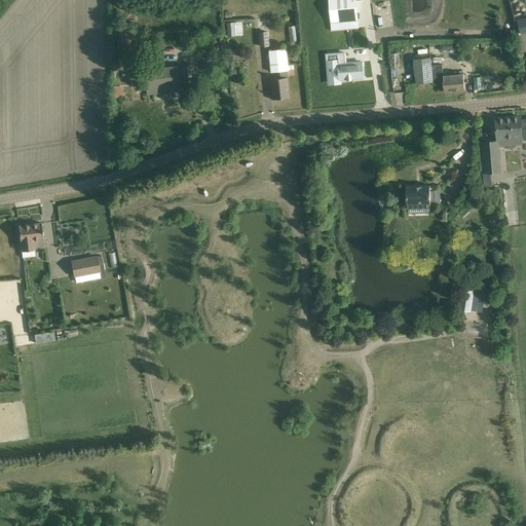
[(329,0),(332,24),(359,21),(355,0),(329,0)]
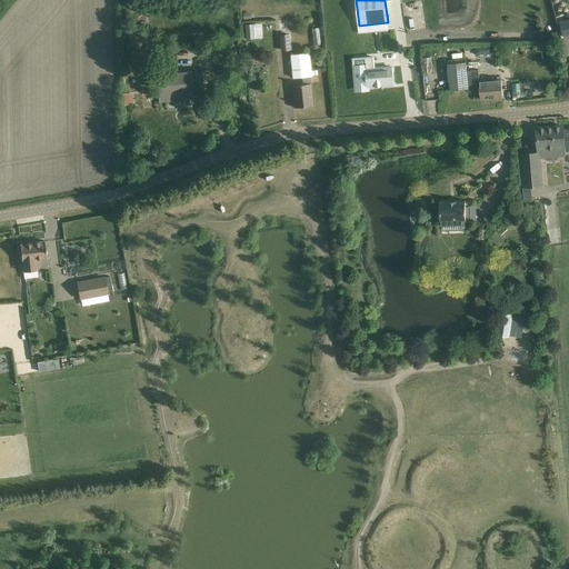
[(143,43),(142,25),(129,25),(129,43),(143,43)]
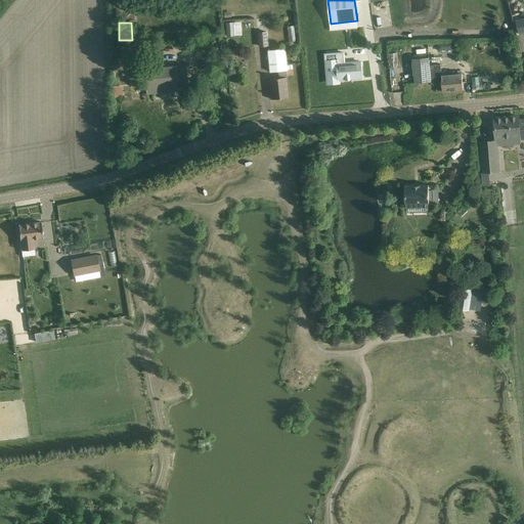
[(268,46),(266,32),(257,32),(259,47),(268,46)]
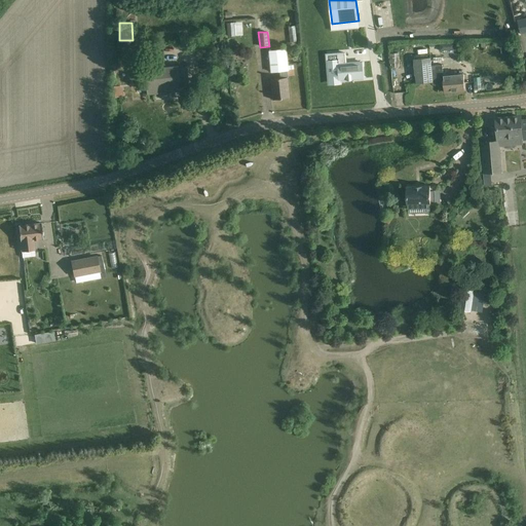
[(365,54),(365,36),(354,37),(355,55),(365,54)]
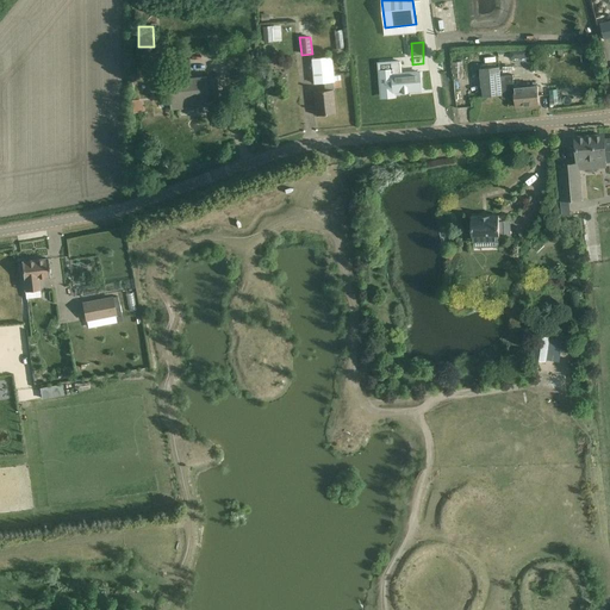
[(592,51),(589,57),(596,61),(599,55),(592,51)]
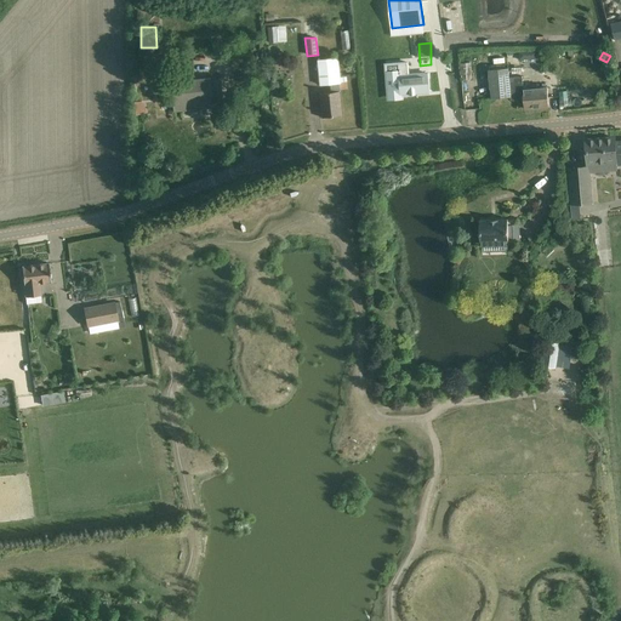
[(319,93),(320,106),(322,118),(342,115),(340,103),(339,83),(340,83),(337,56),(317,58),(319,85),(331,84),(332,91),(319,93)]
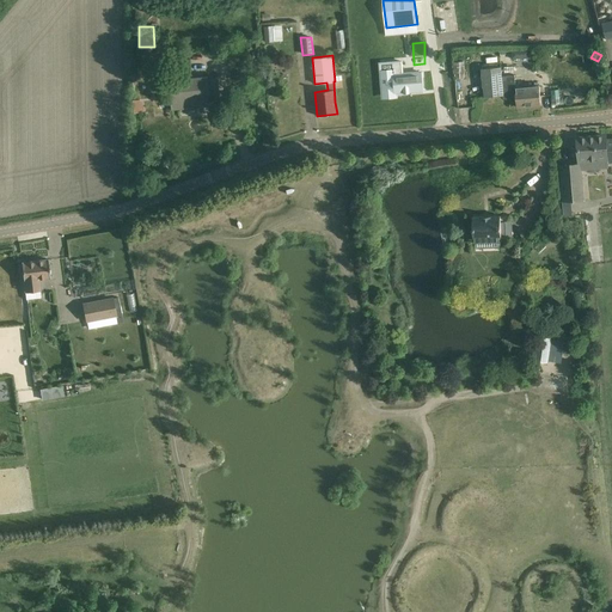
[(392,71),(381,72),(384,97),(396,96),(396,93),(423,91),(421,72),(403,74),(402,61),(392,62),(392,71)]
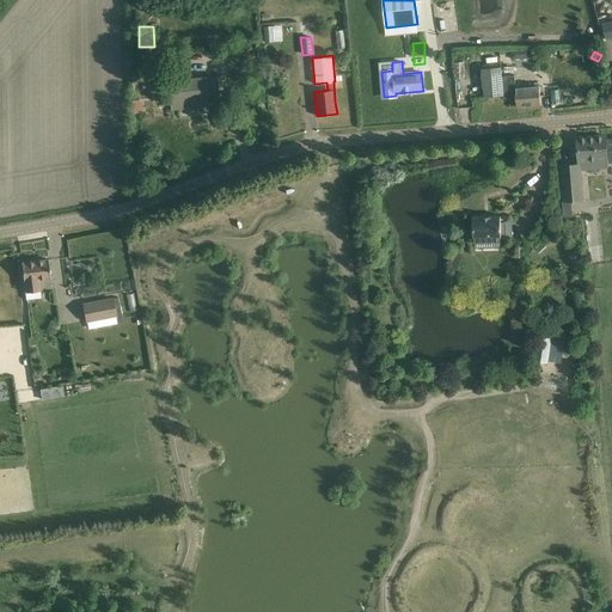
[(464,61),(454,62),(456,79),(465,78),(465,73),(464,61)]
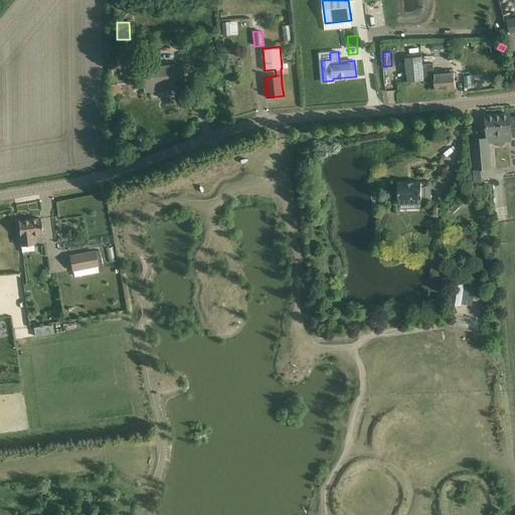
[(422,56),(406,58),(407,71),(408,81),(423,80),(423,83),(435,82),(436,92),(456,90),(454,73),(447,73),(447,70),(439,70),(440,73),(435,73),(434,63),(422,64),(422,56)]
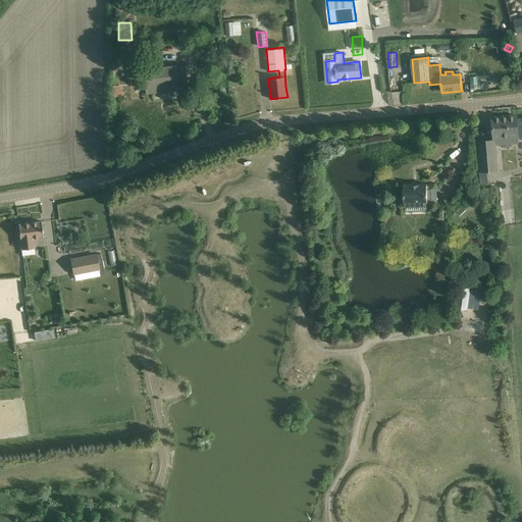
[(144,70),(146,83),(146,93),(177,90),(177,87),(188,86),(186,67),(175,67),(144,70)]
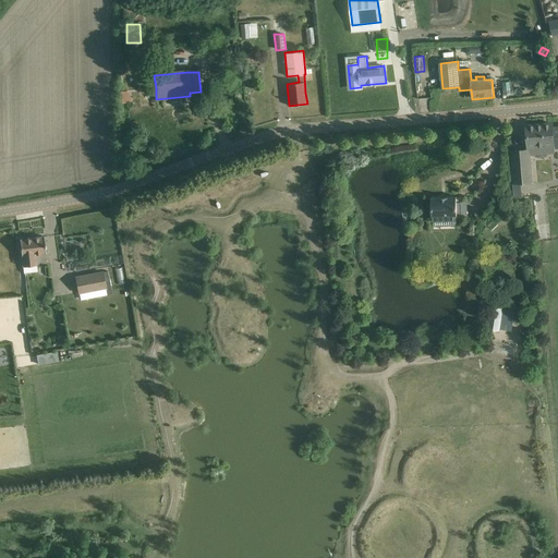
[(126,92),(118,92),(119,104),(128,102),(126,92)]
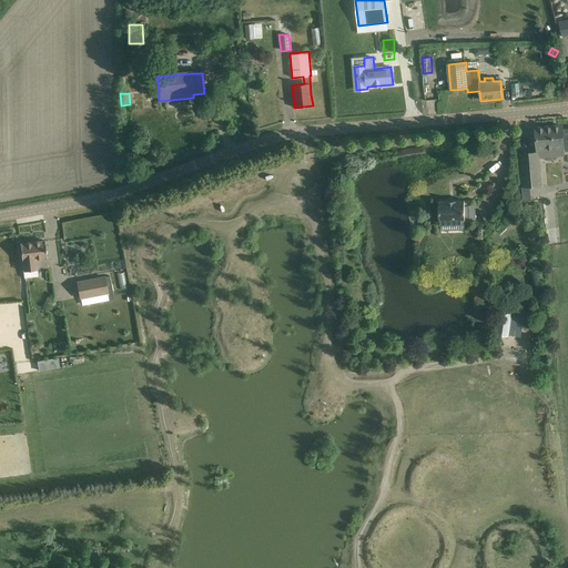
[(567,149),(567,130),(563,131),(563,127),(536,129),(537,149),(564,146),(564,150),(567,149)]
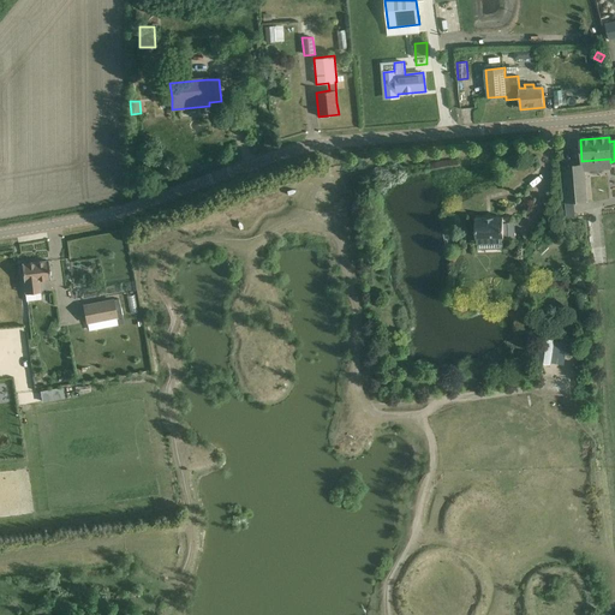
[(567,203),(586,202),(584,166),(565,167),(567,203)]
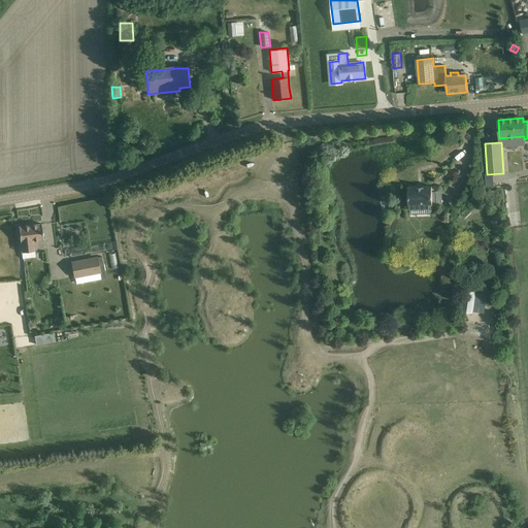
[(408,187),(408,197),(408,207),(433,206),(432,187),(408,187)]
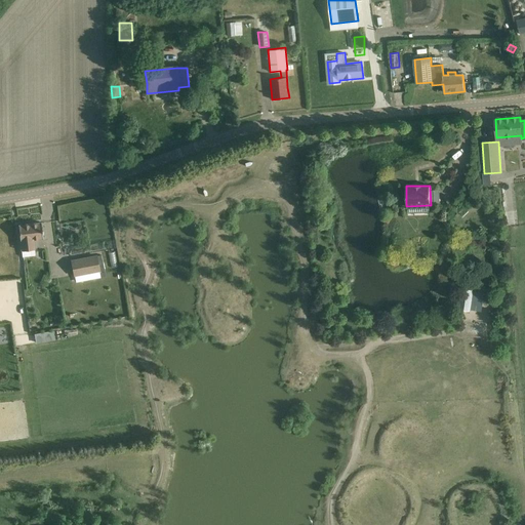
[(163,194),(165,200),(179,196),(177,190),(163,194)]
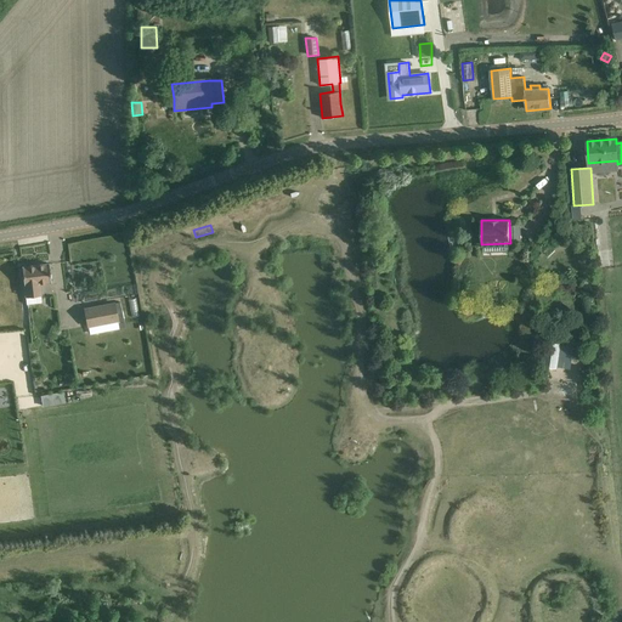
[(41,283),(51,282),(49,264),(23,267),(27,299),(43,297),(41,283)]
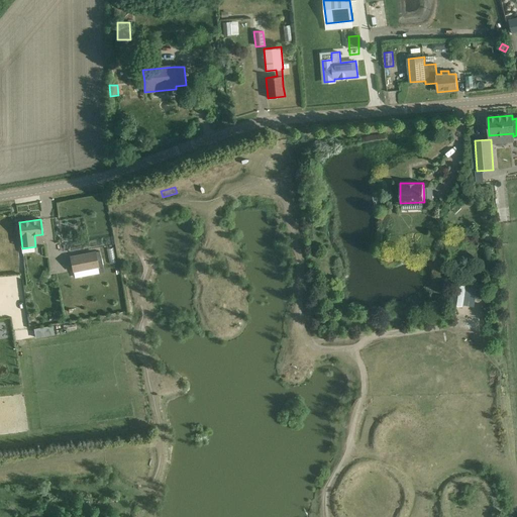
[(386,255),(385,256),(386,263),(388,263),(395,261),(395,259),(393,252),(393,253),(386,255)]
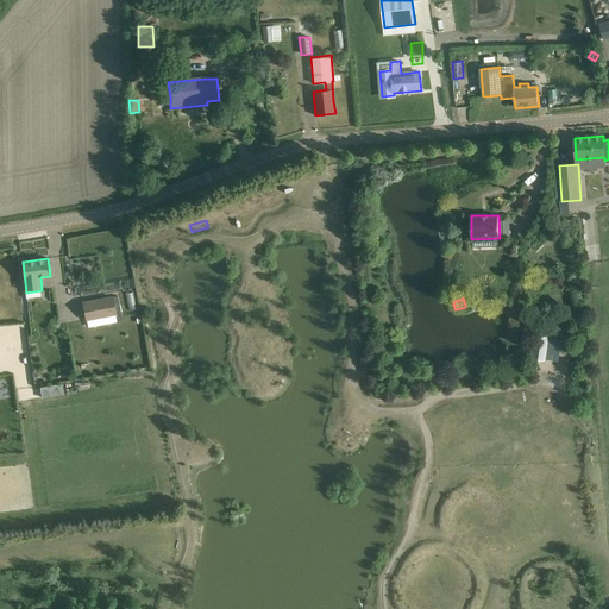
[(112,299),(83,303),(86,320),(115,314),(112,299)]
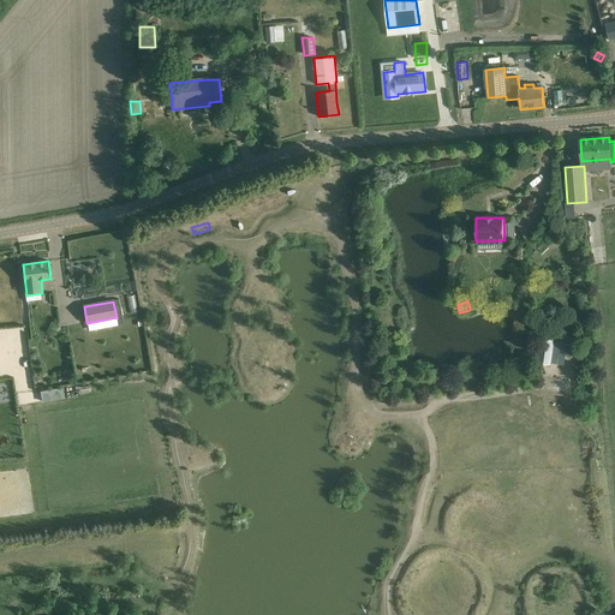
[(541,339),(536,363),(550,365),(551,363),(554,342),(555,341),(541,339)]
